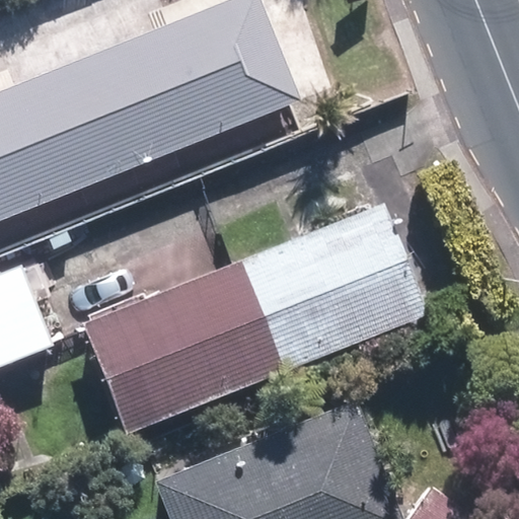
[(234,0),(0,91),(0,219),(301,102),(261,0),(234,0)]
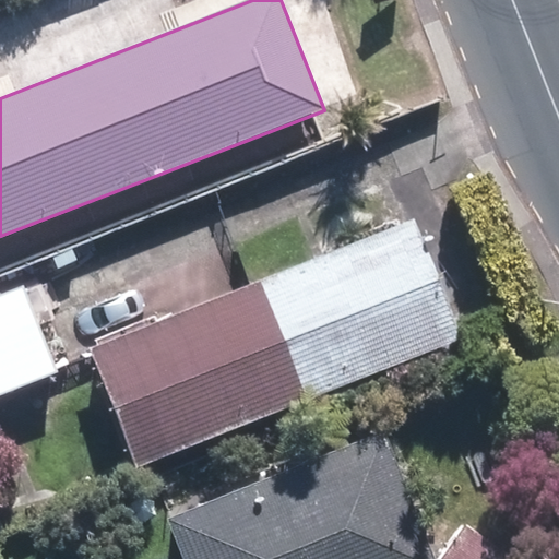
[(411,218),(86,348),(134,467),(459,337),(411,218)]
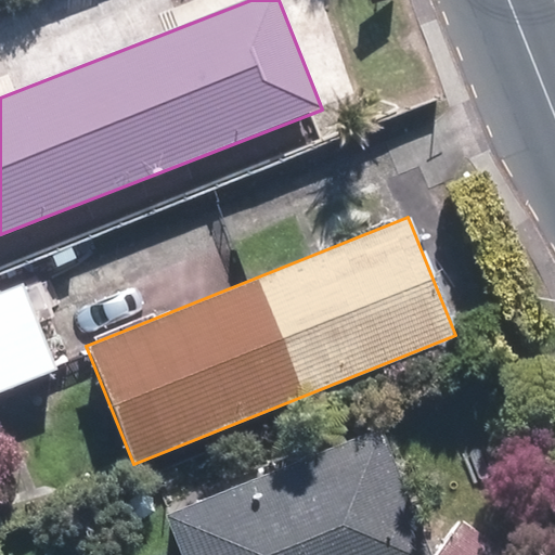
[(0,391),(55,370),(18,282),(0,289),(0,391)]
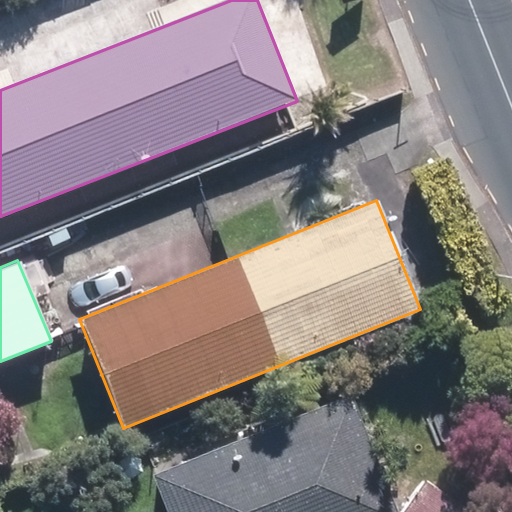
[(168,511),(395,511),(348,395),(153,474),(168,511)]
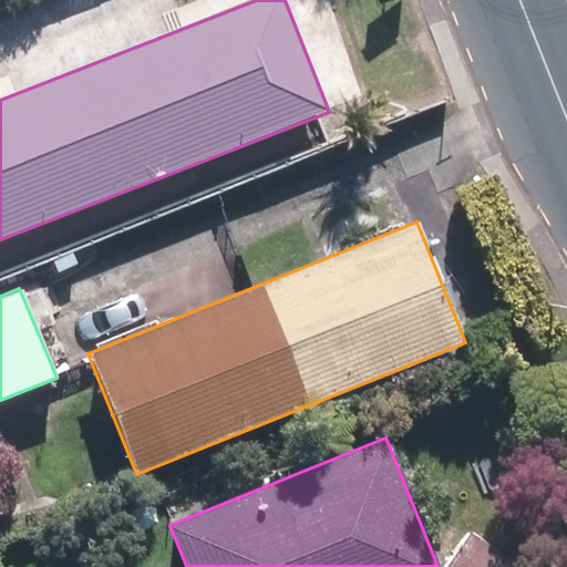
[(518,566),(470,534),(446,566),(518,566)]
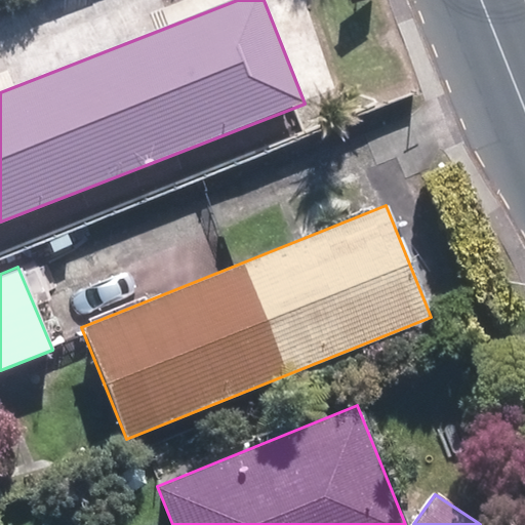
All buildings are outlined.
